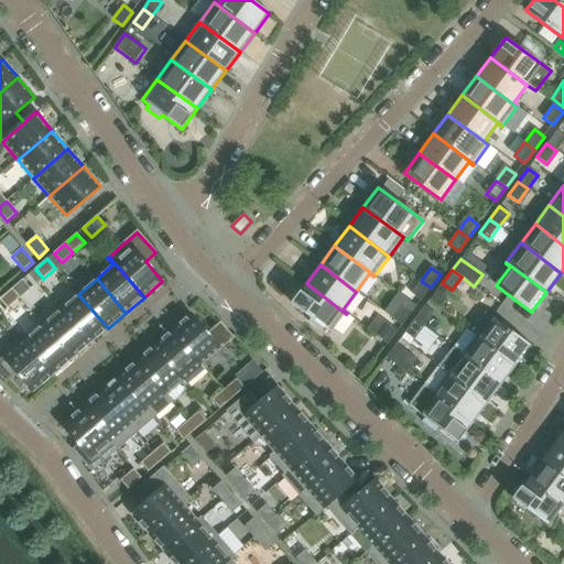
[(32,300),(26,293),(31,290),(22,280),(11,290),(19,300),(25,306),(32,300)]
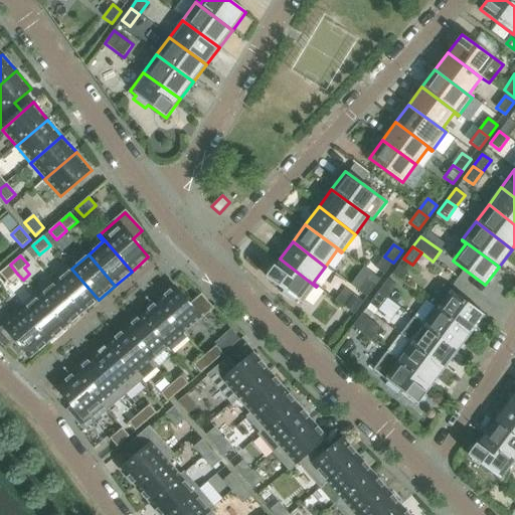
[(384,275),(393,263),(384,256),(375,269),(384,275)]
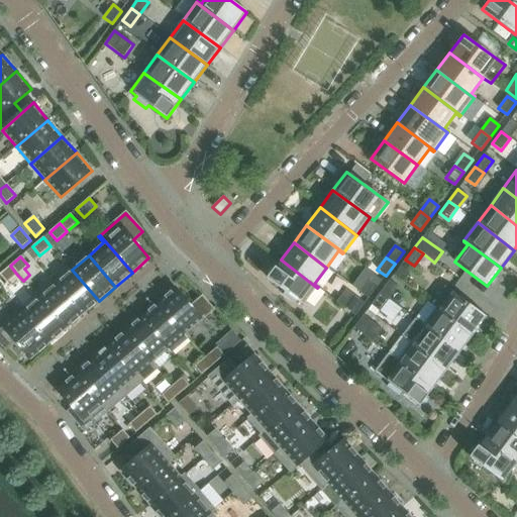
[(317,288),(281,260),(267,279),(285,292),(283,296),(295,305),(297,301),(304,306),(317,288)]
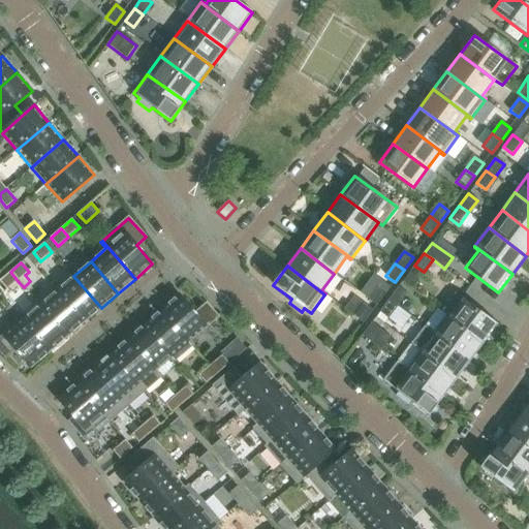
[(0,281),(7,290),(18,281),(10,272),(0,280),(0,281)]
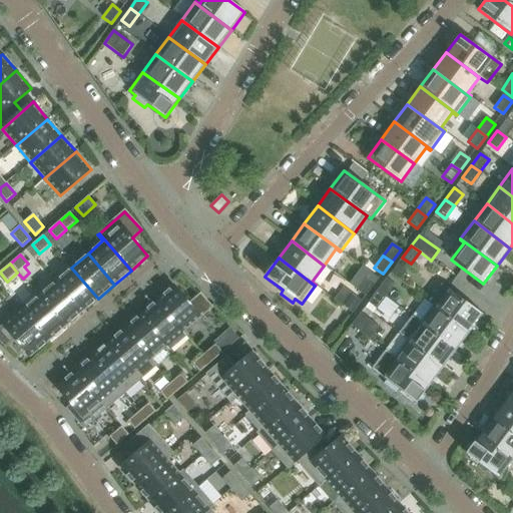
[(98,299),(71,268),(55,282),(82,313),(98,299)]
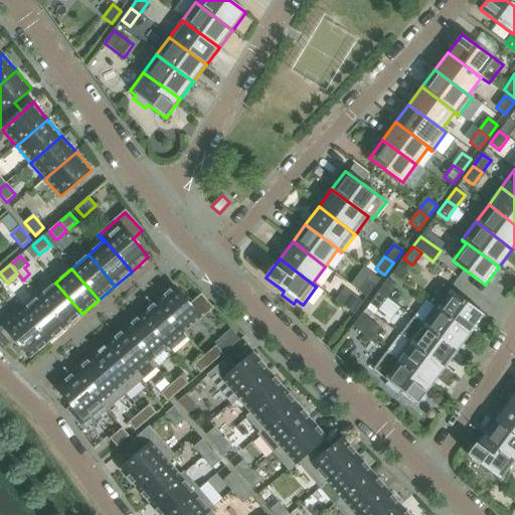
[(367,298),(376,286),(367,279),(358,292),(367,298)]
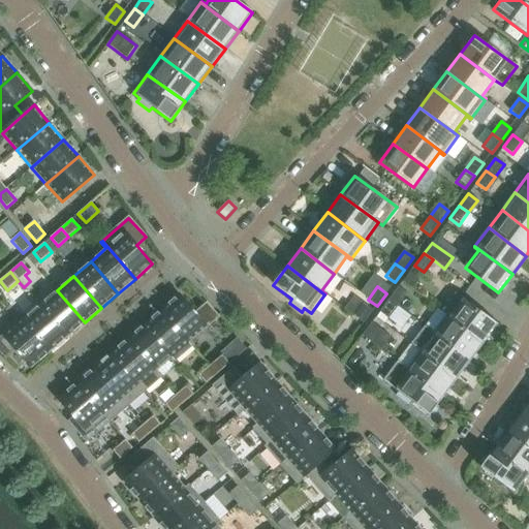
[(398,307),(407,294),(399,287),(390,300),(398,307)]
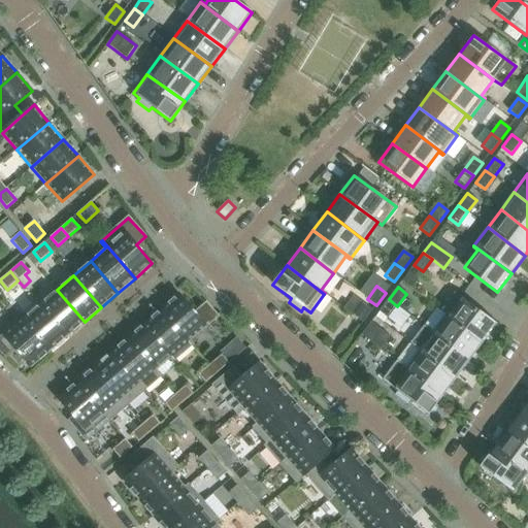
[(85,322),(57,290),(40,304),(67,336),(85,322)]
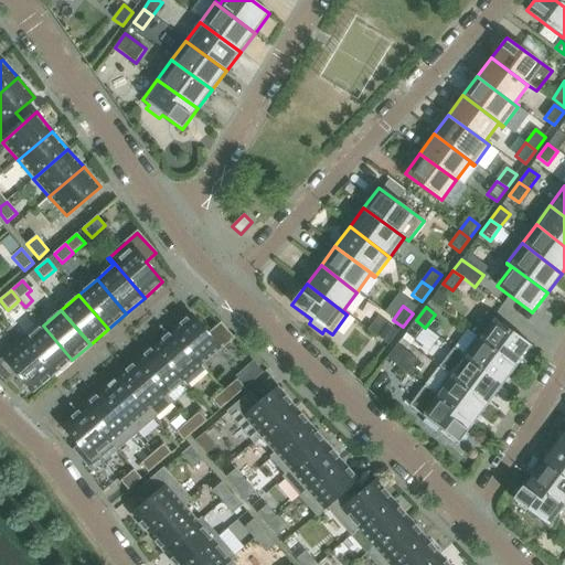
[(487,312),(472,333),(477,337),(516,366),(532,347),(487,312)]
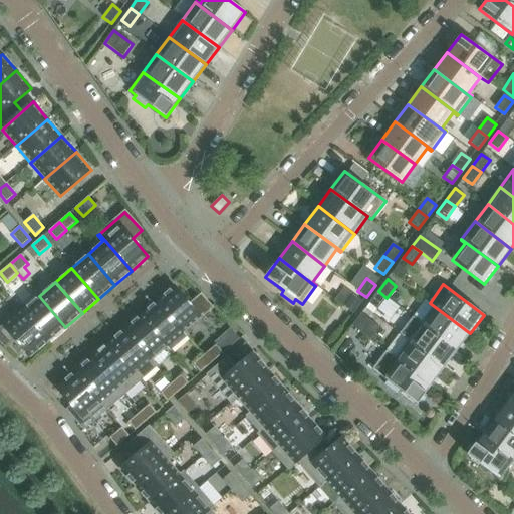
[(185,331),(212,308),(201,295),(190,305),(174,287),(158,301),(185,331)]
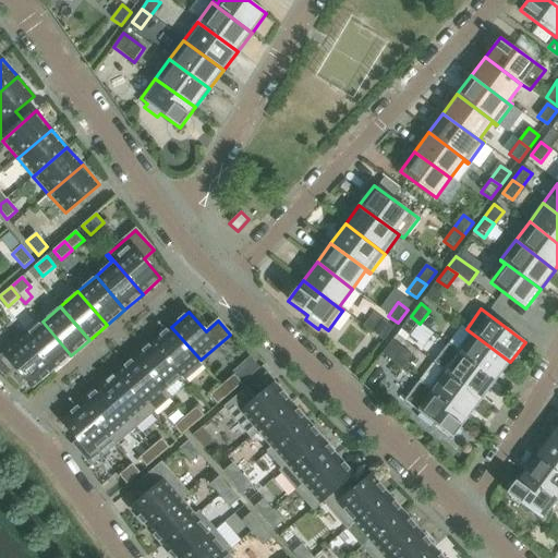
[(364,326),(363,326),(374,334),(384,320),(374,313),(364,326)]
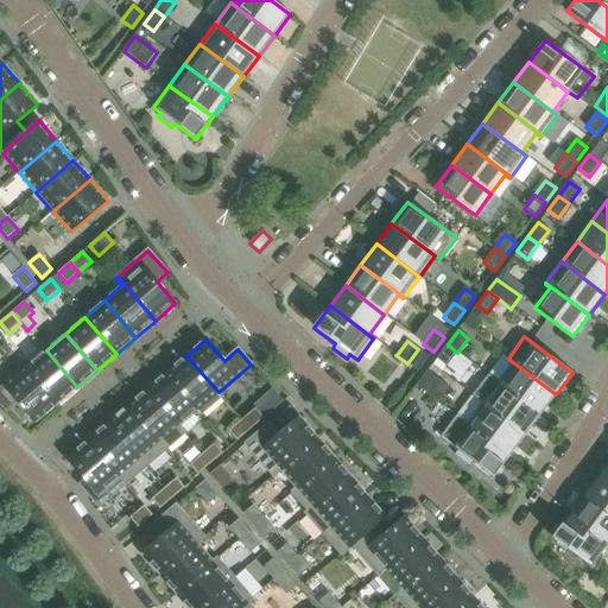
[(469,361),(457,353),(448,344),(437,359),(447,367),(449,365),(461,374),(469,361)]
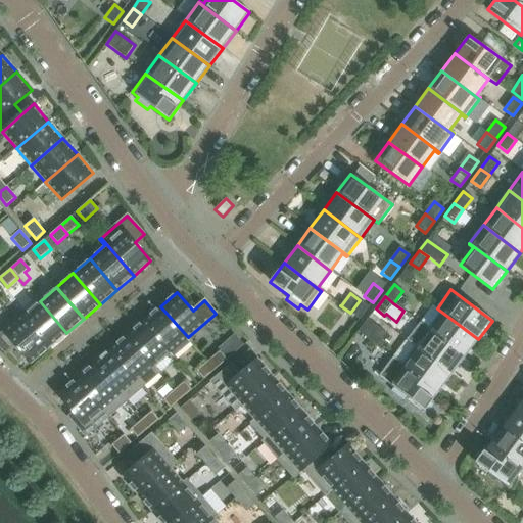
[(360,300),(350,313),(360,320),(369,307),(360,300)]
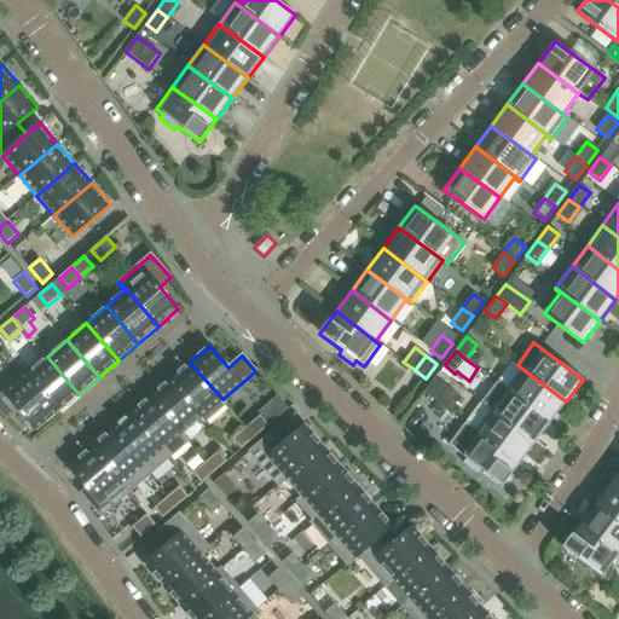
[(79,394),(47,357),(27,374),(59,411),(79,394)]
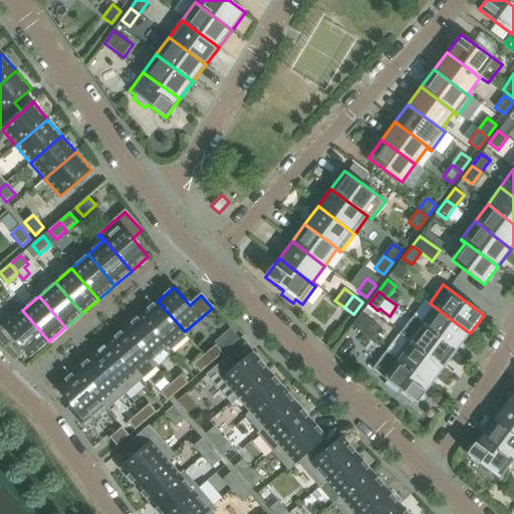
[(188,335),(185,331),(158,301),(141,315),(171,350),(188,335)]
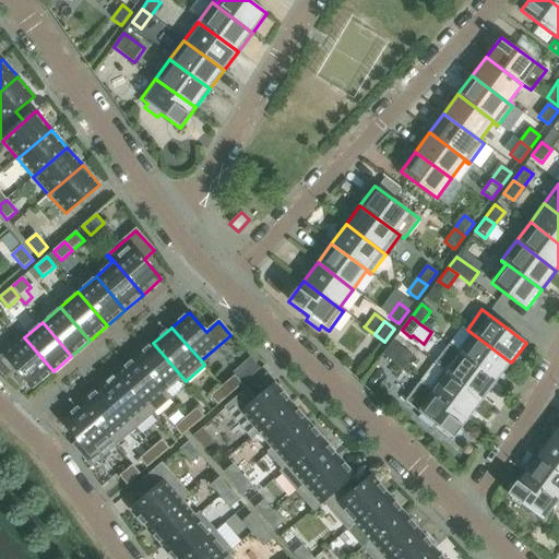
[(472,333),(458,352),(497,381),(511,363),(472,333)]
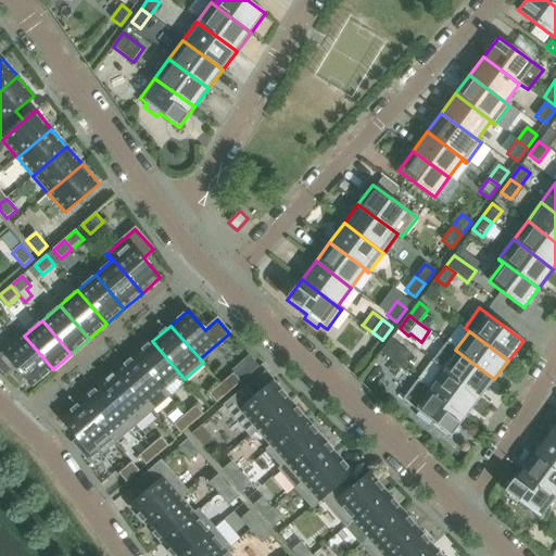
[(53,369),(24,336),(0,356),(0,368),(5,376),(16,366),(34,386),(53,369)]
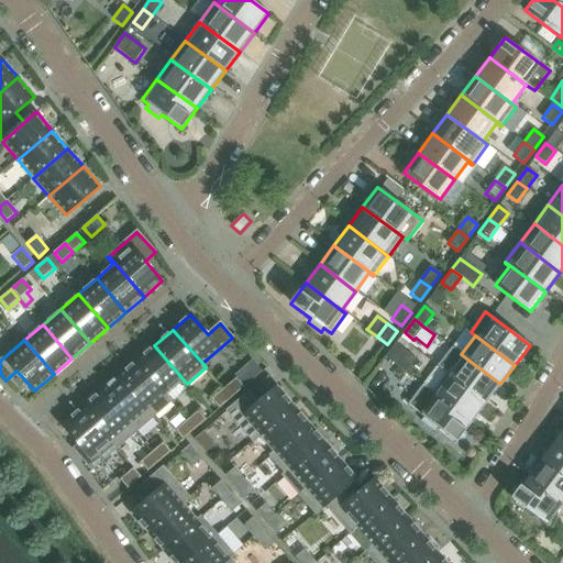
[(396,344),(386,357),(396,365),(406,352),(396,344)]
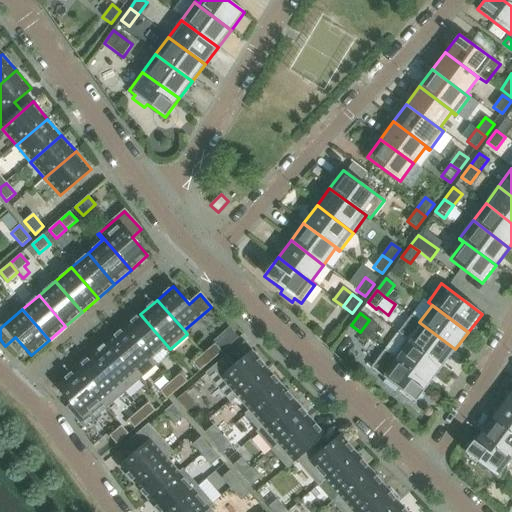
[(170,349),(140,314),(124,328),(151,359),(165,346),(168,350),(170,349)]
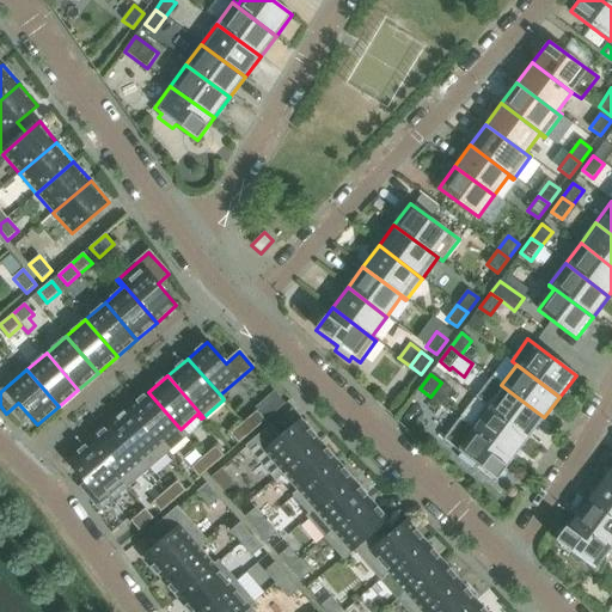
[(491,378),(476,398),(530,439),(544,417),(501,385),(491,378)]
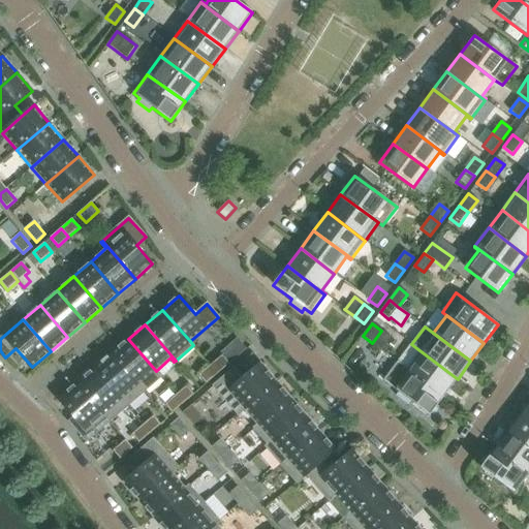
[(381,331),(372,343),(381,350),(391,338),(381,331)]
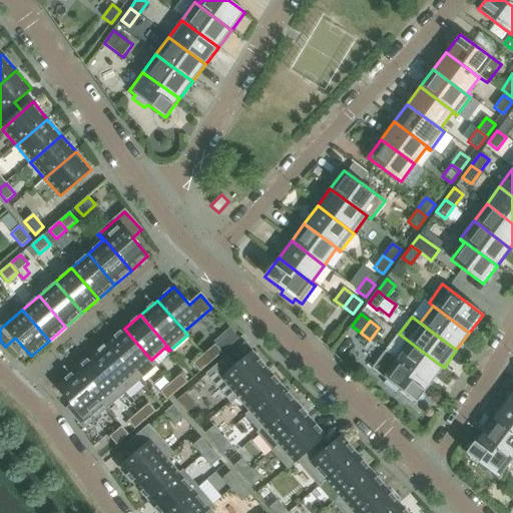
[(151,360),(124,329),(108,343),(140,380),(156,366),(151,360)]
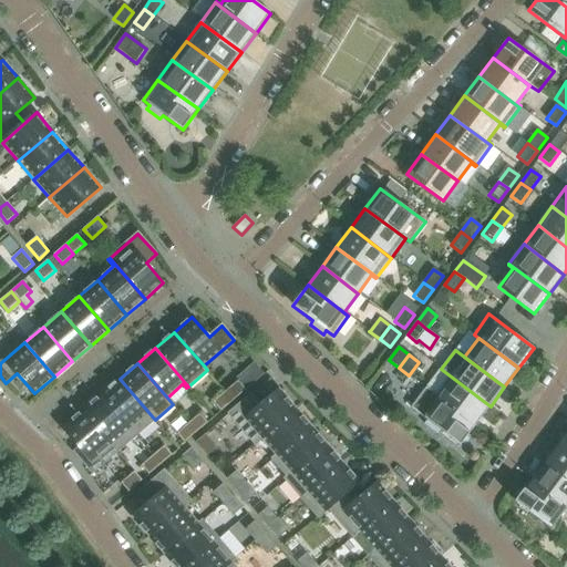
[(441,369),(426,388),(476,425),(491,406),(441,369)]
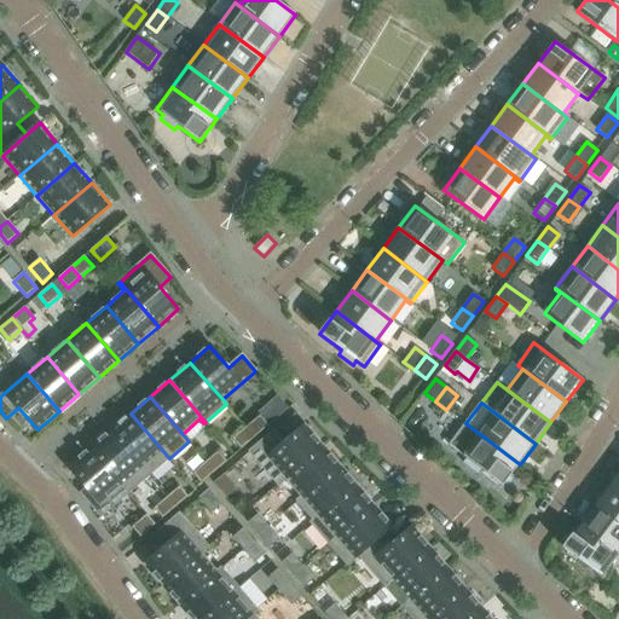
[(268,426),(288,409),(283,404),(264,420),(268,426)]
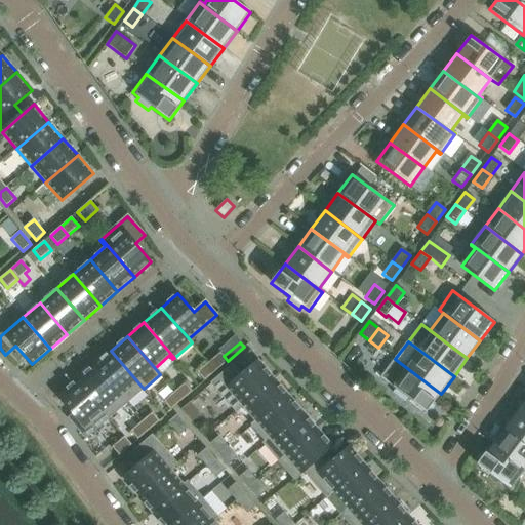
[(144,389),(111,351),(93,365),(126,403),(144,389)]
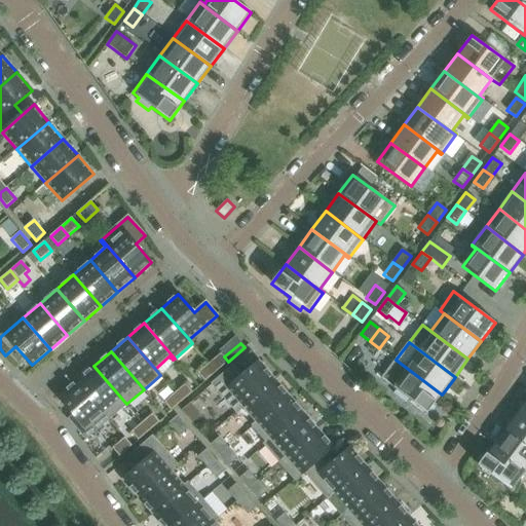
[(217,372),(228,362),(224,357),(221,353),(209,364),(217,372)]
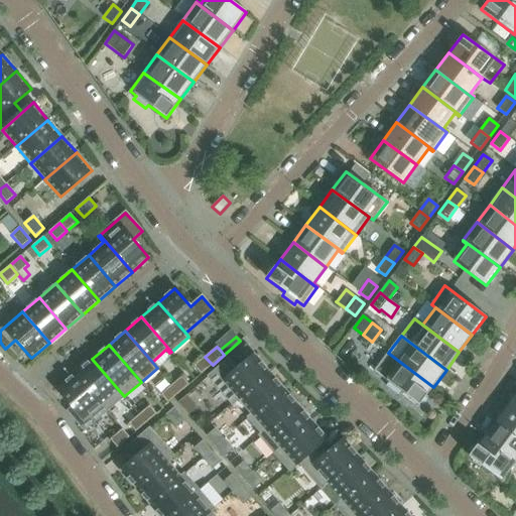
[(388,353),(374,371),(389,383),(386,386),(398,395),(401,392),(419,405),(433,387),(388,353)]
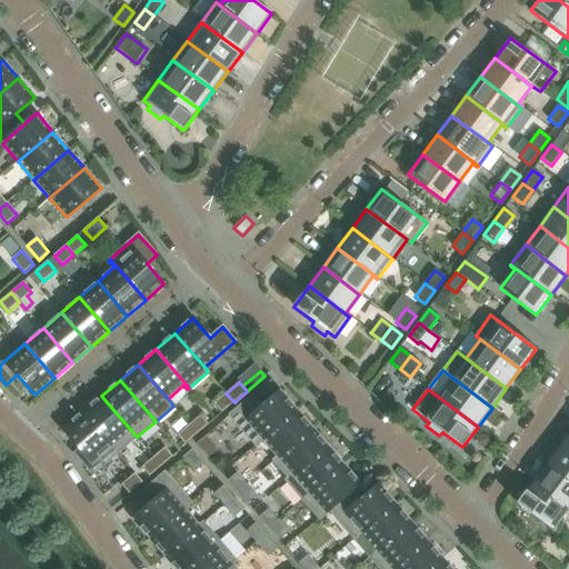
[(255,445),(296,409),(280,391),(261,407),(252,397),(230,416),(239,426),(255,445)]
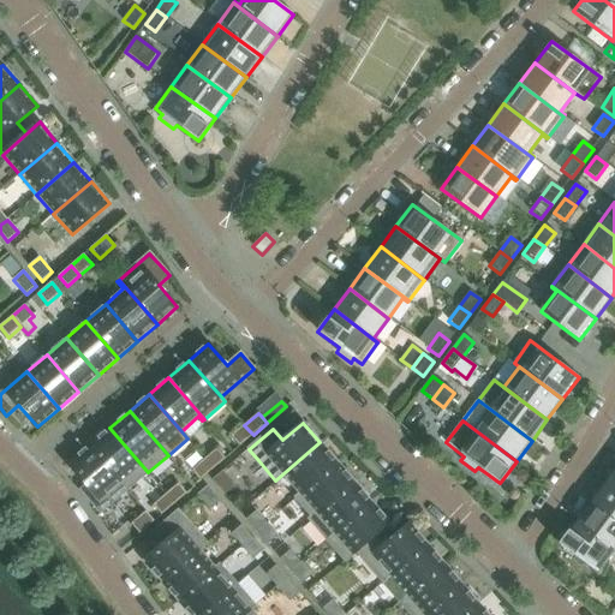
[(239,447),(254,435),(244,425),(231,437),(239,447)]
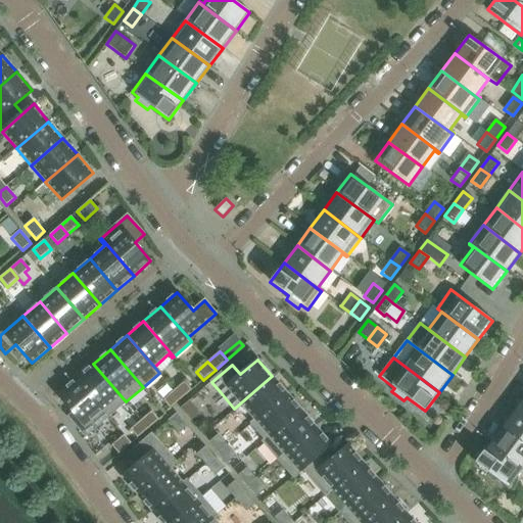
[(126,401),(93,364),(77,378),(109,416),(126,401)]
